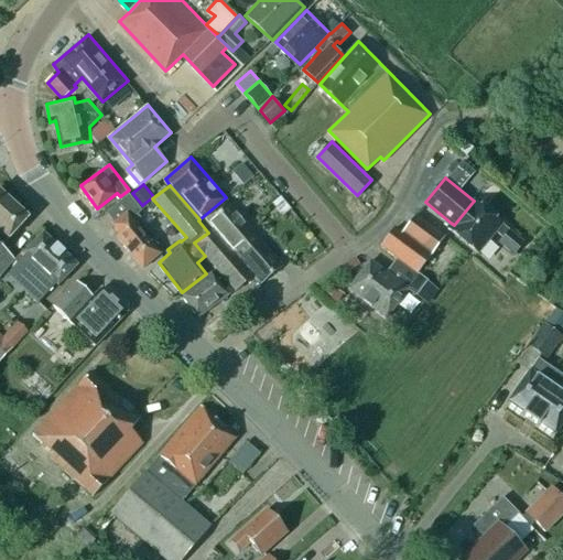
[(0,189),(0,272),(15,257),(2,245),(30,215),(0,189)]
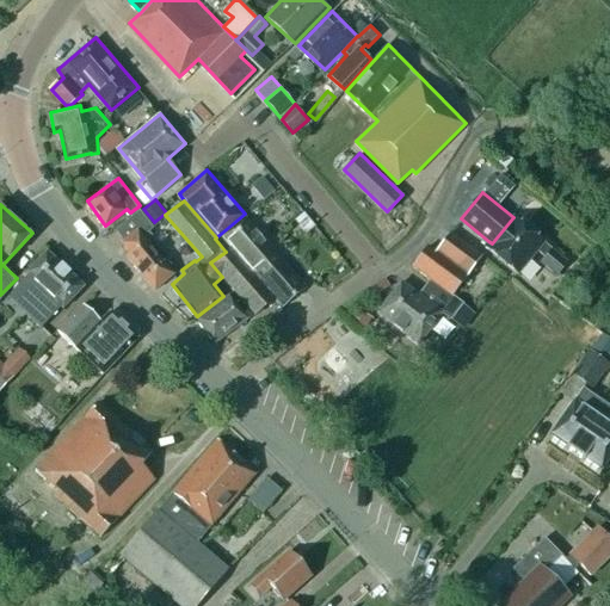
[(149,240),(155,235),(149,229),(153,226),(139,208),(115,228),(124,240),(122,242),(130,253),(129,254),(156,288),(174,272),(149,240)]
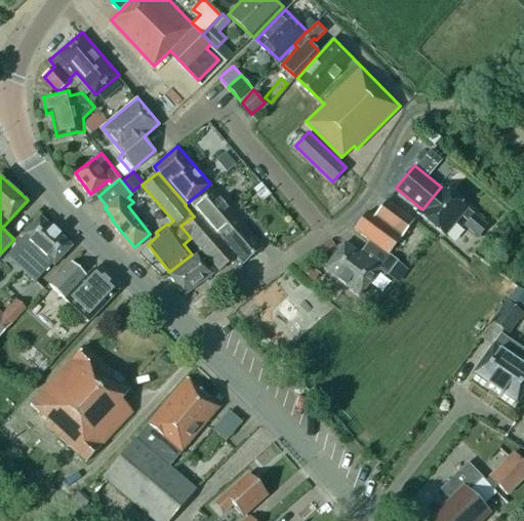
[(201,211),(238,254),(244,262),(263,246),(211,185),(192,201),(201,211)]
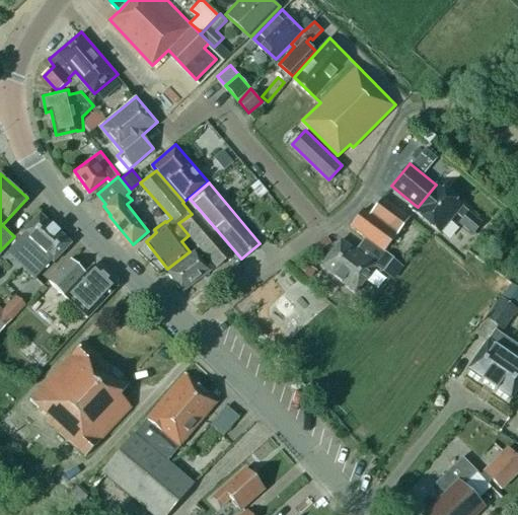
[(460,220),(474,232),(484,221),(438,182),(436,185),(418,207),(415,205),(413,208),(440,230),(456,211),(463,216),(460,220)]
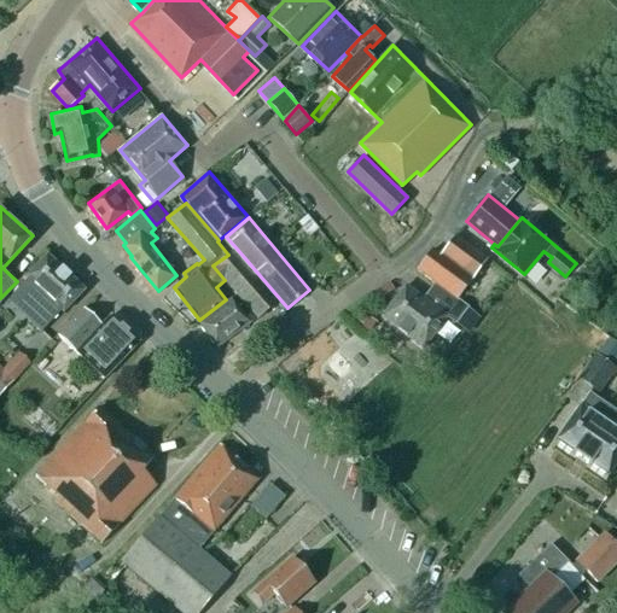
[(457,233),(442,252),(475,276),(489,257),(457,233)]
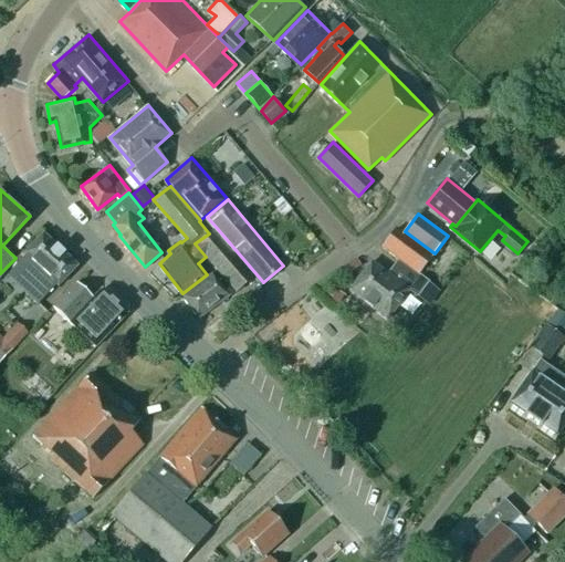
[(398,259),(429,281),(435,274),(425,267),(435,253),(405,231),(397,227),(384,245),(399,257),(398,259)]
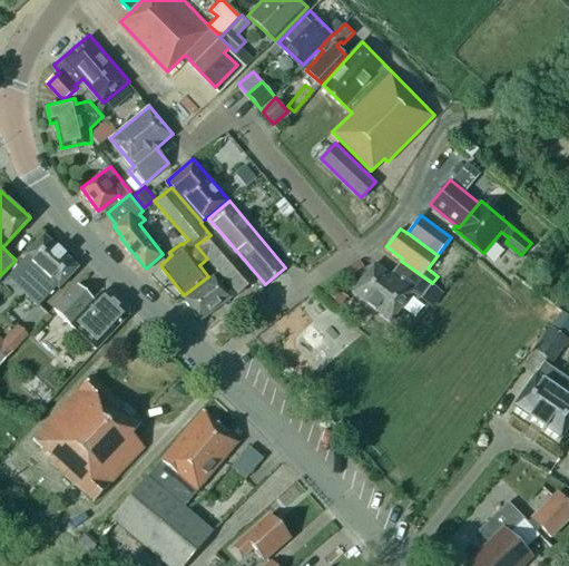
[(211,235),(196,245),(207,259),(238,294),(258,276),(218,230),(211,235)]
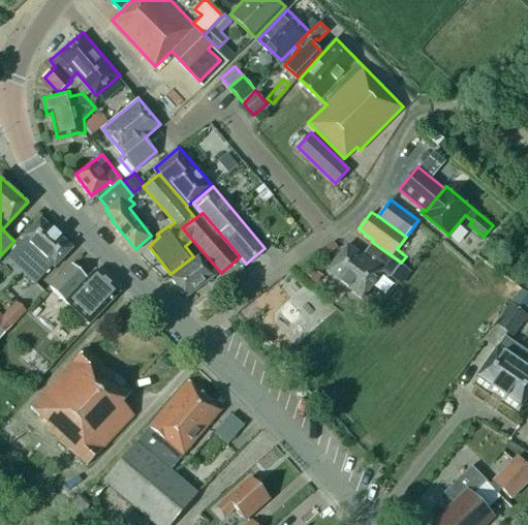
[(53,264),(54,265),(55,266),(73,246),(42,216),(24,235),(25,236),(6,255),(35,282),(53,264)]
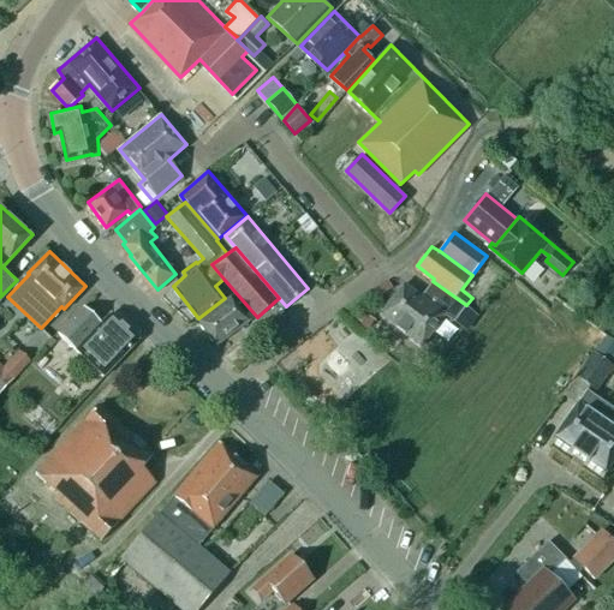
[(466,305),(433,281),(422,295),(405,282),(381,314),(423,345),(446,314),(455,321),(465,328),(477,314),(466,305)]
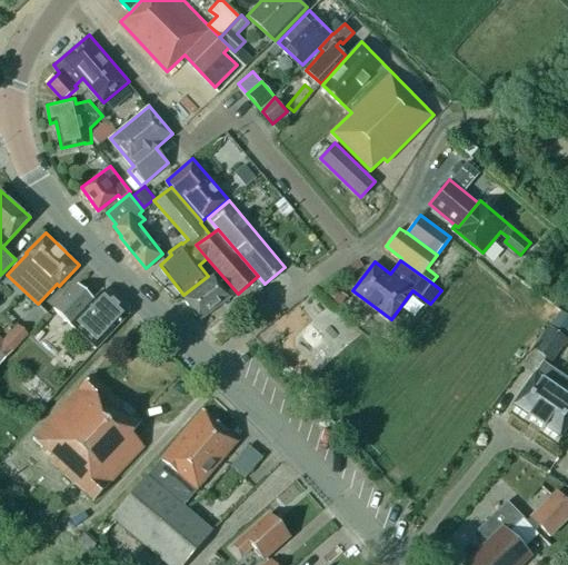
[(183,297),(201,319),(231,295),(213,274),(183,297)]
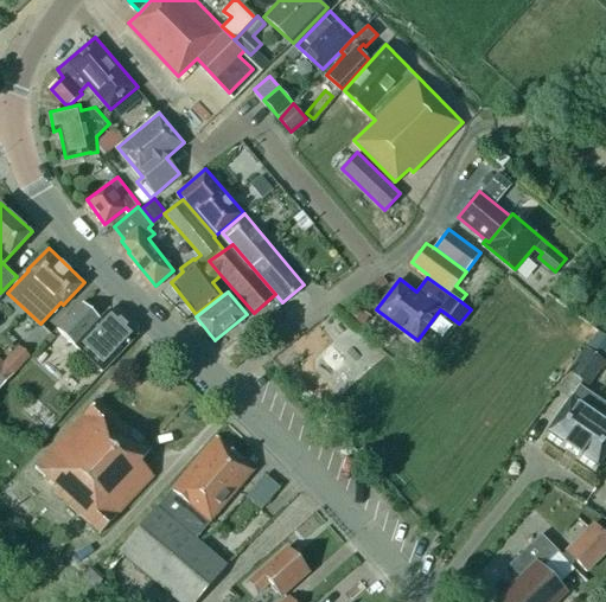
[(101,318),(83,301),(59,327),(80,346),(93,333),(102,343),(95,348),(110,363),(116,356),(117,357),(138,333),(110,307),(101,318)]
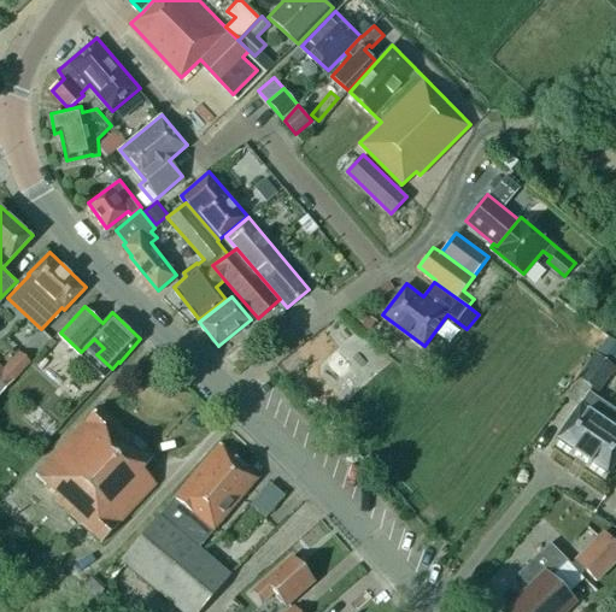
[(596,353),(596,354),(579,377),(600,392),(615,370),(615,368),(596,353)]
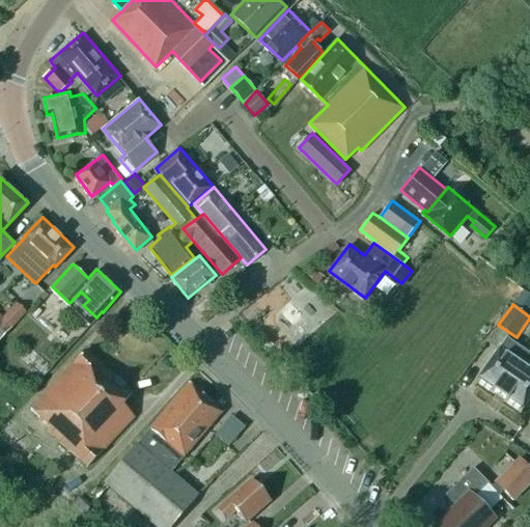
[(0,312),(0,338),(12,324),(0,312)]
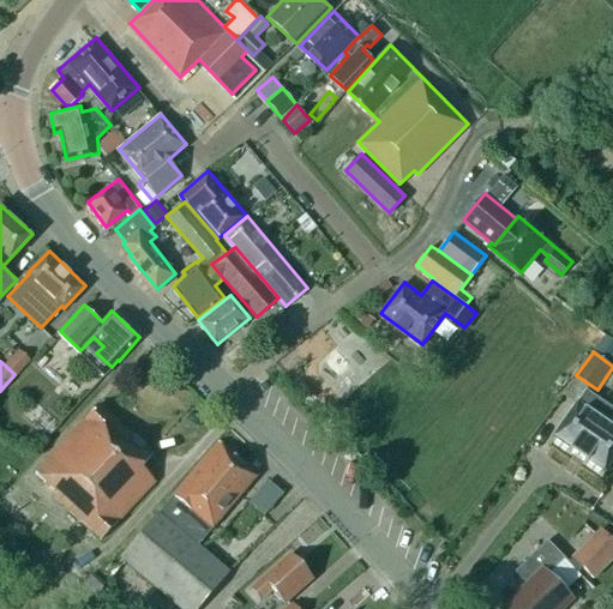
[(612,405),(587,387),(554,435),(605,470),(612,459),(612,405)]
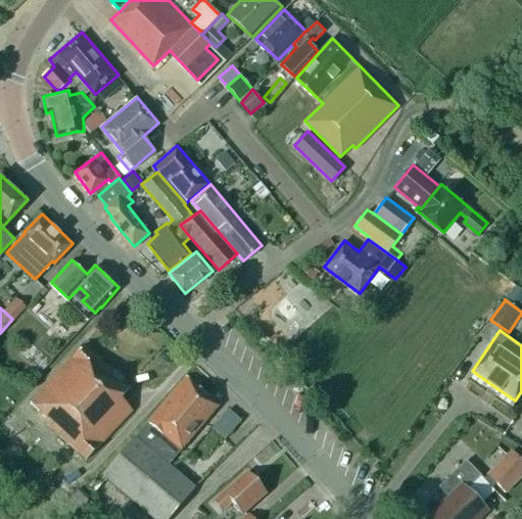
[(18,398),(30,410),(35,404),(50,418),(47,421),(87,459),(134,408),(122,396),(132,385),(108,363),(105,366),(99,360),(102,357),(86,342),(40,391),(32,383),(18,398)]
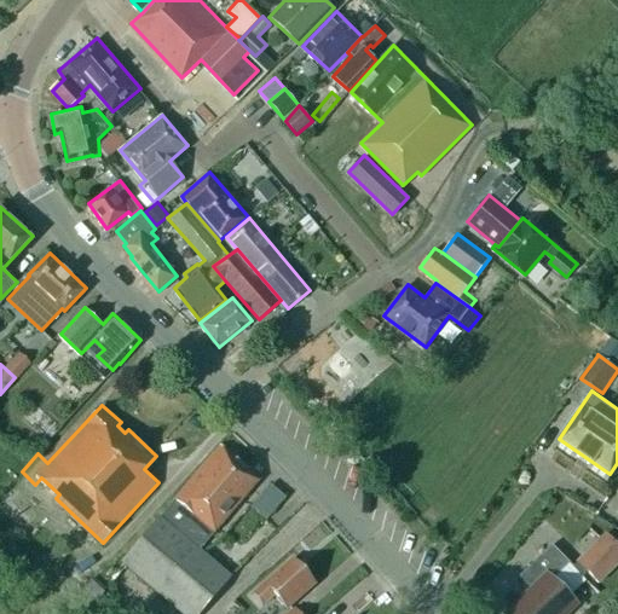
[(259,479),(221,444),(197,470),(174,497),(161,514),(142,538),(122,561),(155,589),(184,613),(198,613),(232,574),(201,548),(214,532),(214,531),(236,505),(259,479)]
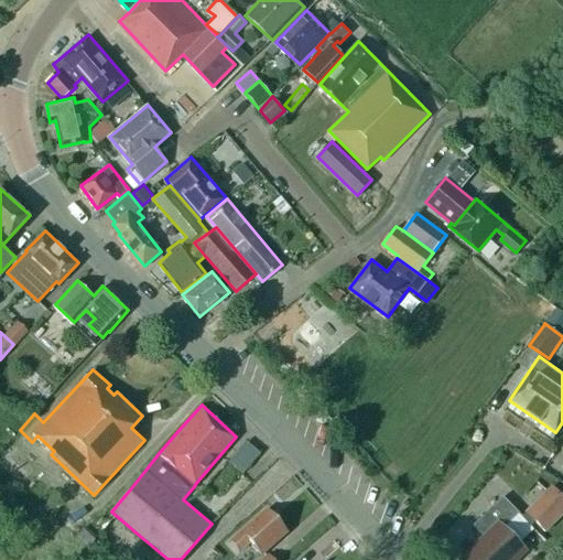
[(250,433),(233,451),(246,464),(264,447),(250,433)]
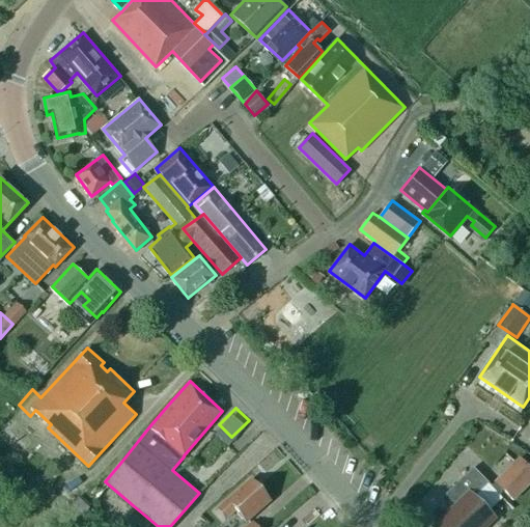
[(499,484),(511,498),(529,478),(529,466),(524,460),(499,484)]
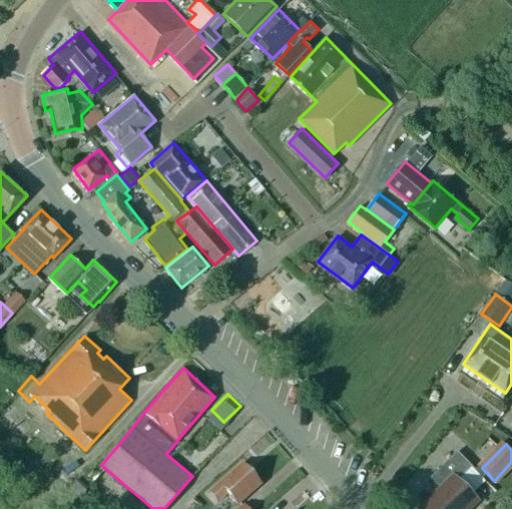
[(431,476),(442,486),(421,507),(422,508),(468,508),(478,499),(458,479),(472,465),(458,450),(431,476)]
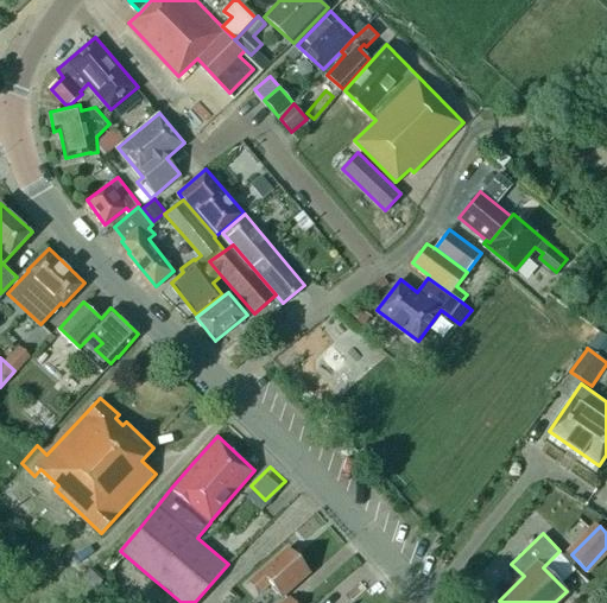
[(250,582),(259,591),(271,582),(283,595),(310,571),(289,547),(250,582)]
